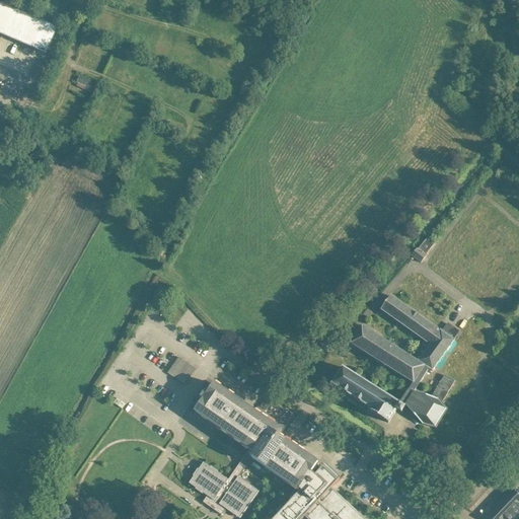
[(0,3),(0,34),(46,55),(57,28),(0,3)]
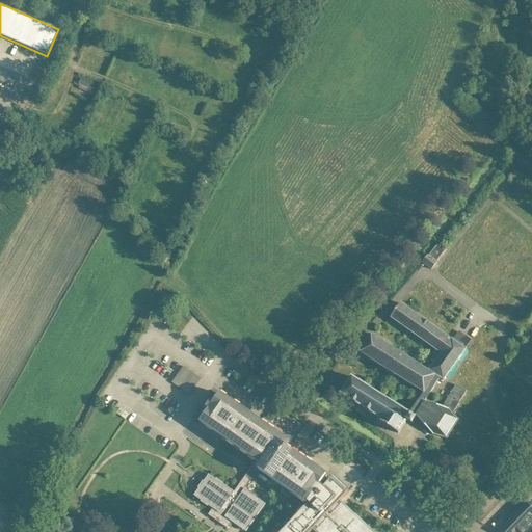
[(88,41),(81,59),(87,62),(95,44),(88,41)]
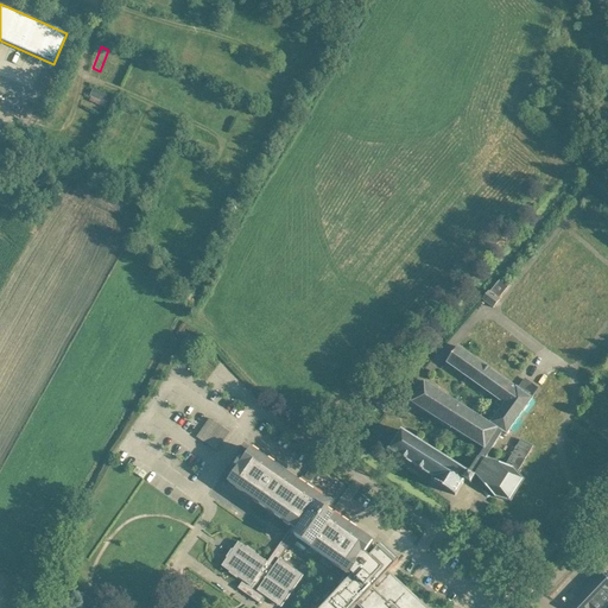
[(93,89),(89,99),(109,107),(113,97),(93,89)]
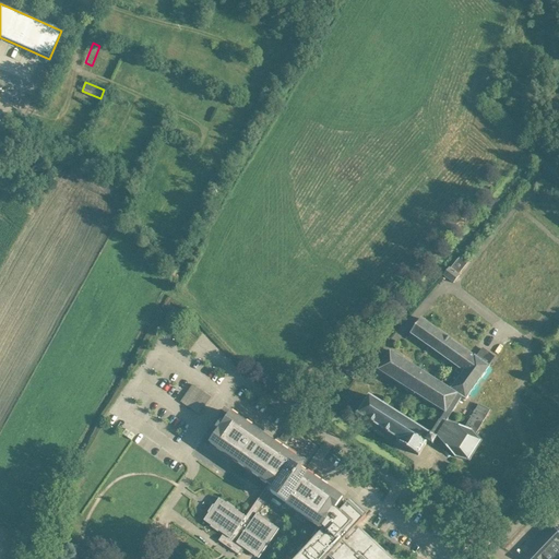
[(95,99),(93,106),(99,109),(103,103),(95,99)]
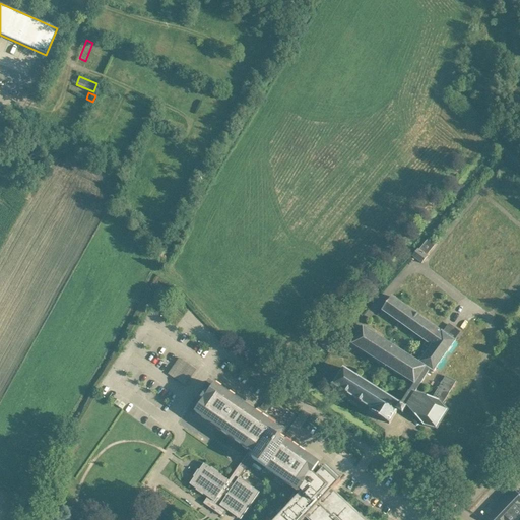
[(428,256),(427,255),(436,244),(429,239),(419,250),(418,249),(411,256),(421,264),(428,256)]
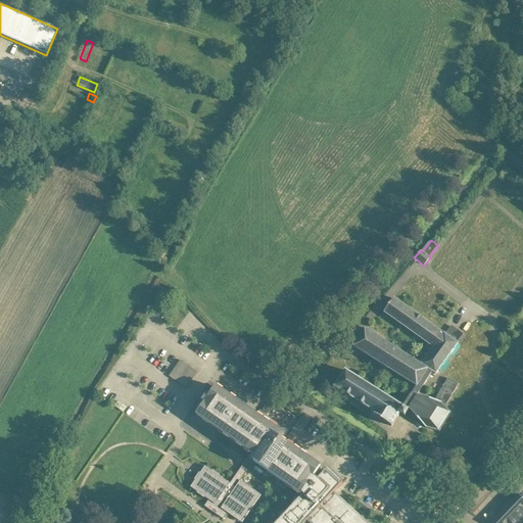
[(345,371),(335,387),(374,412),(372,414),(391,426),(399,413),(405,416),(409,409),(426,428),(439,432),(452,413),(446,408),(448,405),(446,403),(458,384),(447,378),(435,400),(417,395),(432,372),(436,375),(459,343),(458,342),(463,334),(452,327),(446,334),(444,333),(443,334),(394,298),(384,313),(392,319),(430,344),(417,363),(374,335),(365,330),(354,347),(417,386),(412,394),(411,394),(403,407),(345,371)]
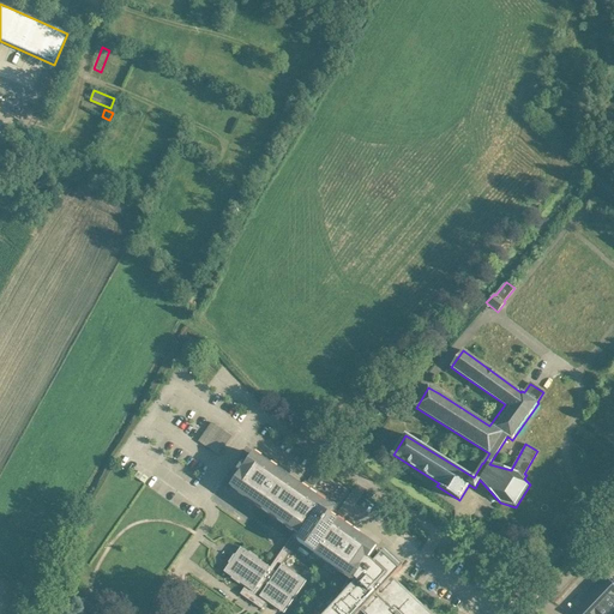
[(198,439),(217,453),(230,435),(211,421),(198,439)]
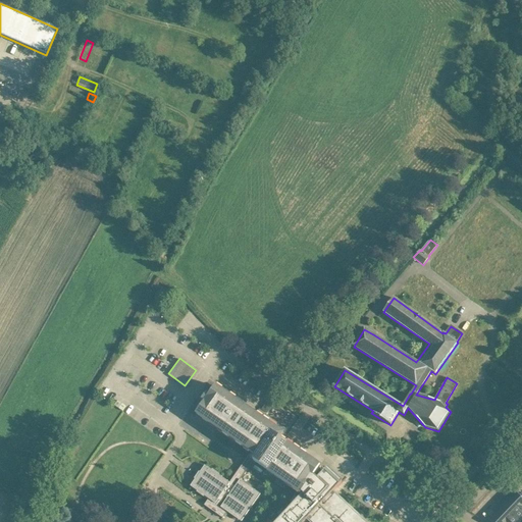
[(195,480),(191,486),(209,499),(204,505),(223,518),(225,514),(227,512),(229,514),(239,519),(257,492),(250,487),(242,481),(241,480),(242,478),(248,469),(254,461),(298,492),(301,494),(303,496),(296,504),(288,512),(284,515),(277,521),(304,521),(308,519),(310,521),(364,521),(332,492),(333,492),(342,483),(326,470),(318,478),(316,481),(313,477),(320,466),(280,438),(283,433),(286,429),(280,425),(264,413),(262,412),(259,410),(256,414),(216,386),(210,395),(207,399),(206,401),(197,414),(251,452),(239,470),(236,475),(229,483),(205,466),(204,467),(201,471),(200,472),(199,472),(195,478),(195,479),(195,480)]
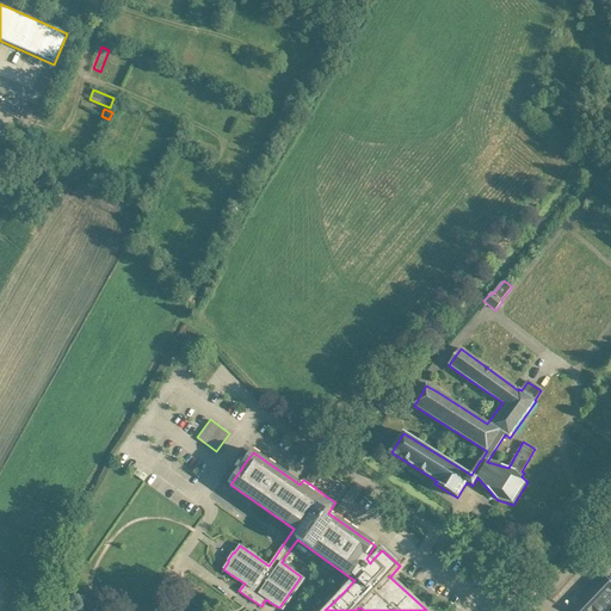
[(312,468),(303,480),(307,482),(309,483),(318,473),(312,468)]
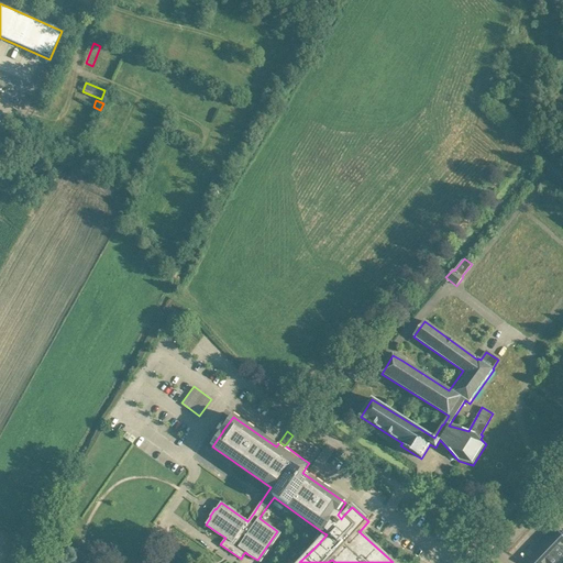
[(562,538),(555,530),(534,552),(527,560),(529,562),(549,562),(562,549),(562,538)]
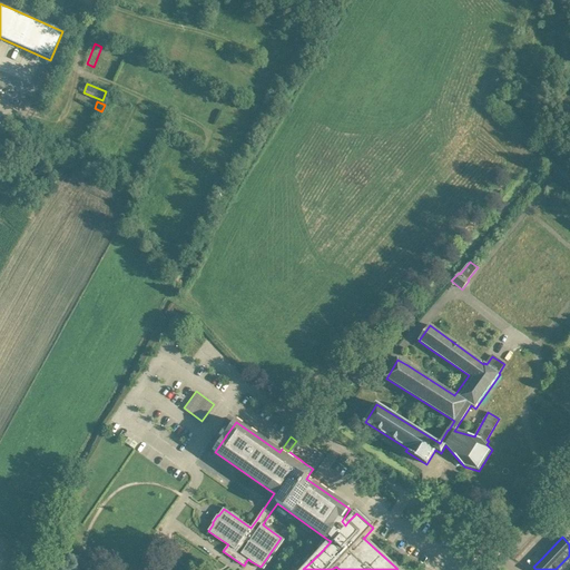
[(17,557),(28,563),(30,559),(20,552),(17,557)]
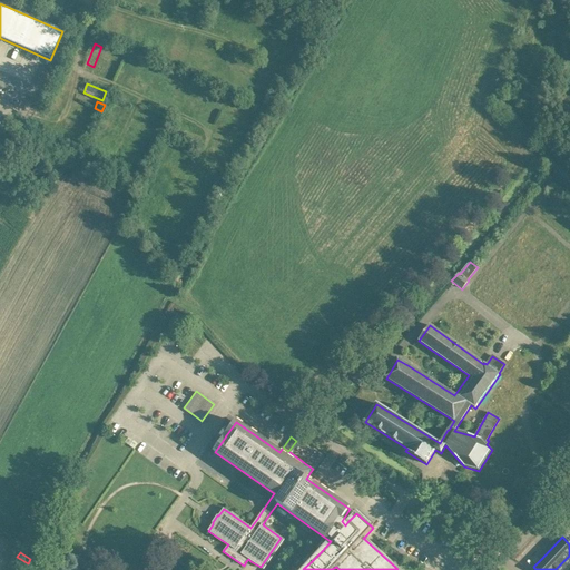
[(569,569),(569,556),(556,569),(569,569)]
